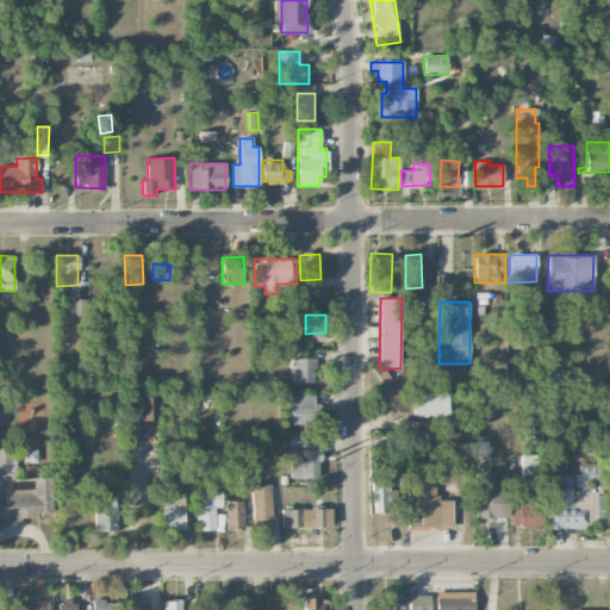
[(315,358),(291,358),(291,384),(315,383),(315,358)]
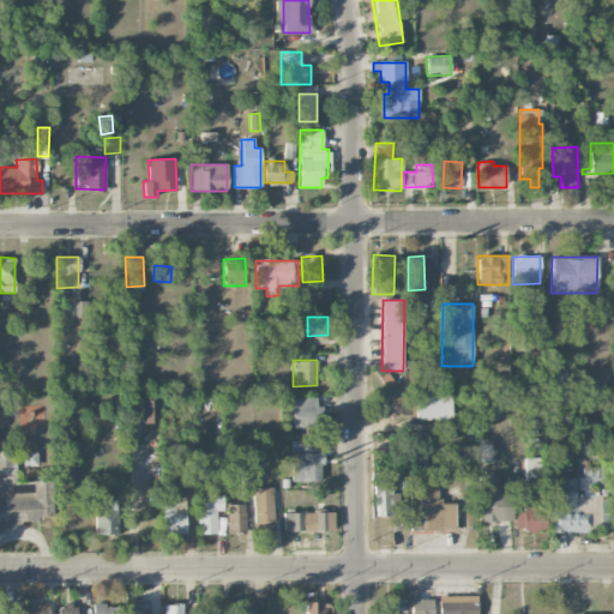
[(414,397),(391,396),(390,405),(383,404),(381,416),(414,417),(414,397)]
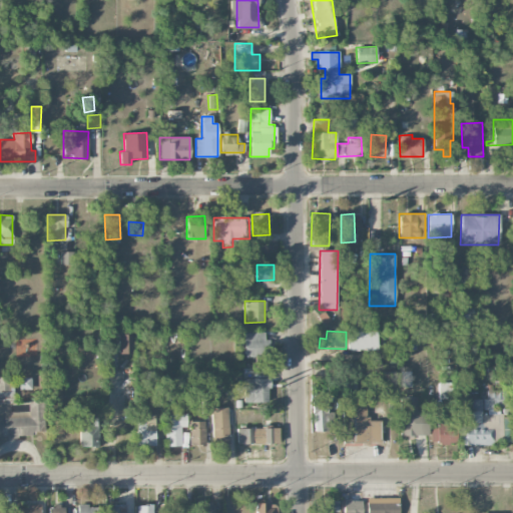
[(377,332),(347,331),(347,350),(377,350),(377,332)]
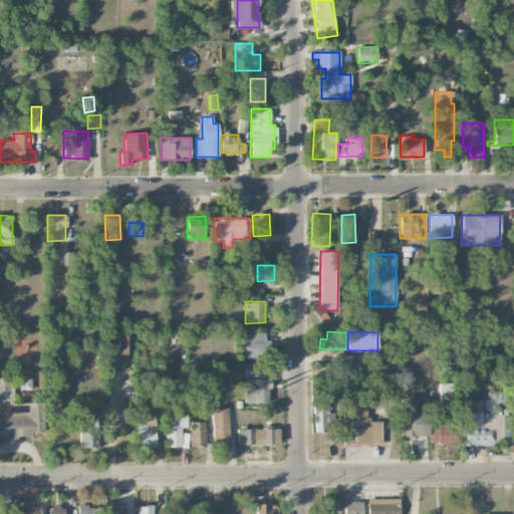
[(268,332),(246,333),(246,356),(268,356),(268,332)]
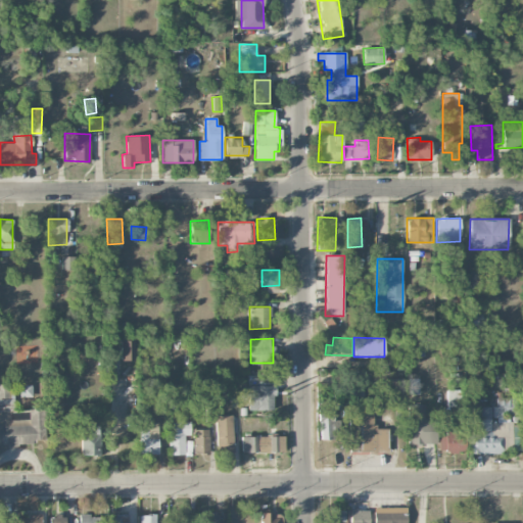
[(122,340),(121,361),(135,361),(135,341),(122,340)]
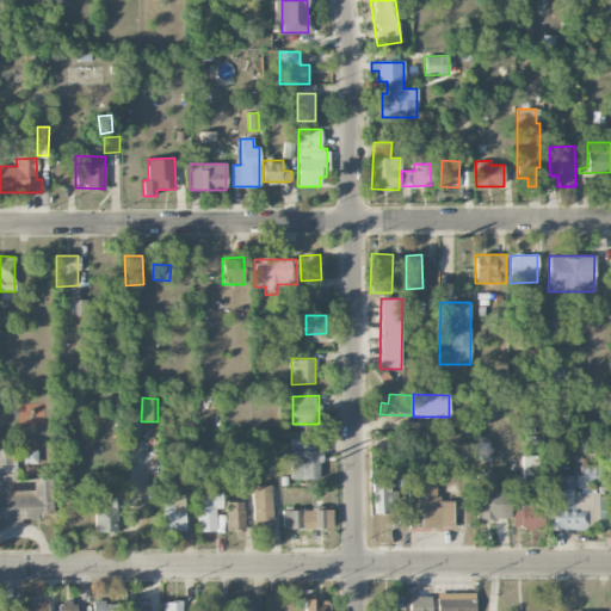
[(488,461),(489,442),(476,442),(476,461),(488,461)]
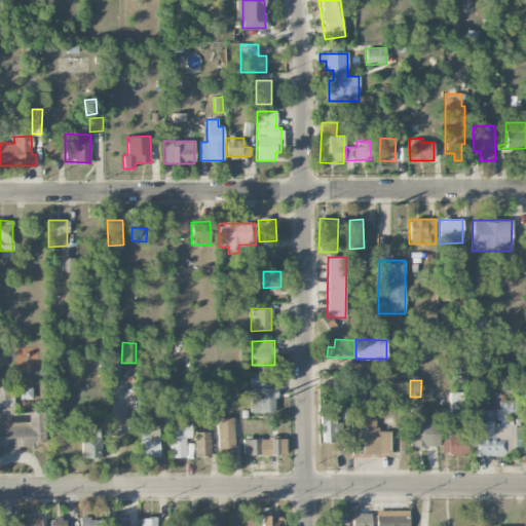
[(404,383),(397,381),(393,391),(402,393),(404,383)]
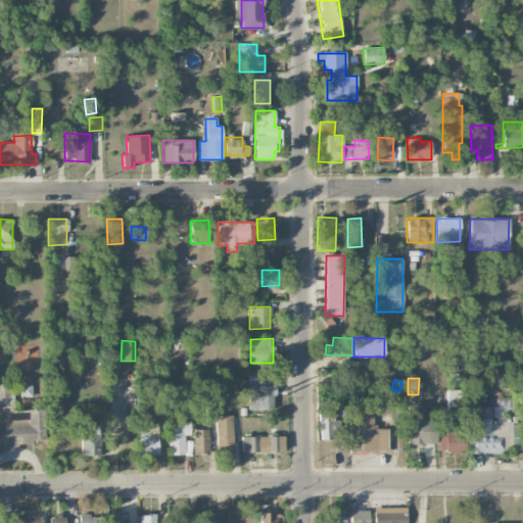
[(0,445),(33,444),(33,440),(42,439),(41,409),(14,410),(12,382),(0,382),(0,445)]
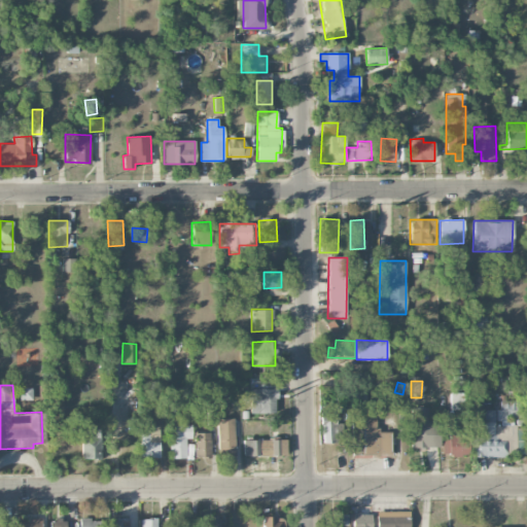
[(276,389),(250,389),(250,413),(275,414),(276,389)]
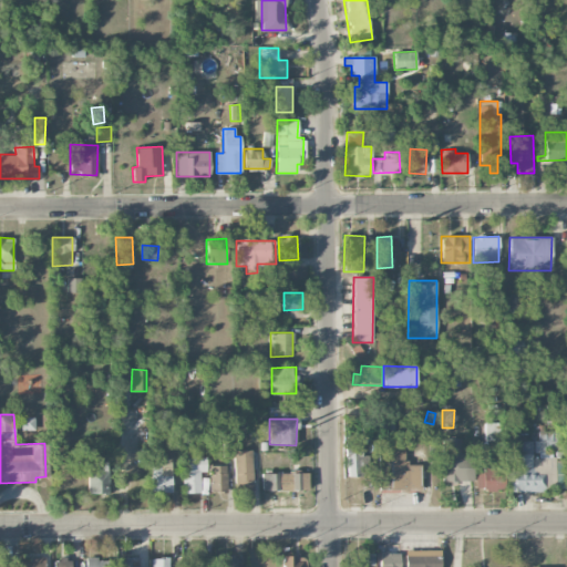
[(485,441),(496,441),(496,423),(484,423),(485,441)]
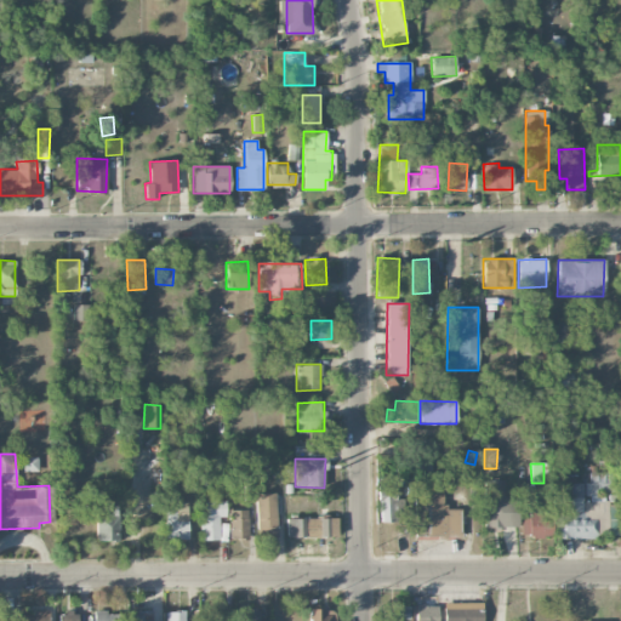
[(517,528),(517,497),(503,497),(503,480),(484,480),(484,528),(517,528)]
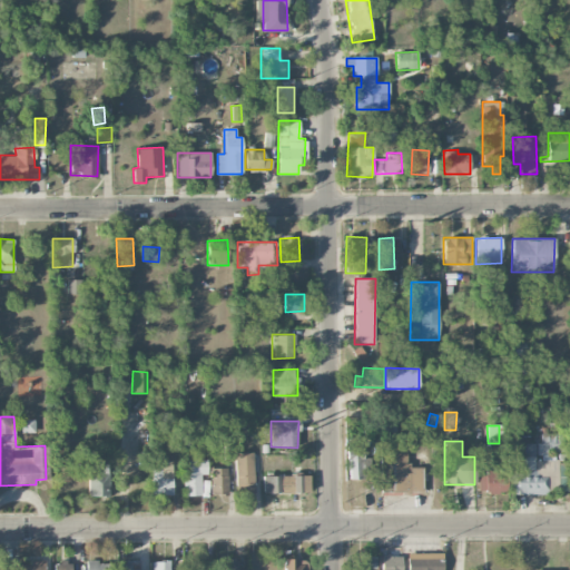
[(347,445),(349,480),(371,480),(371,458),(363,458),(363,445),(347,445)]
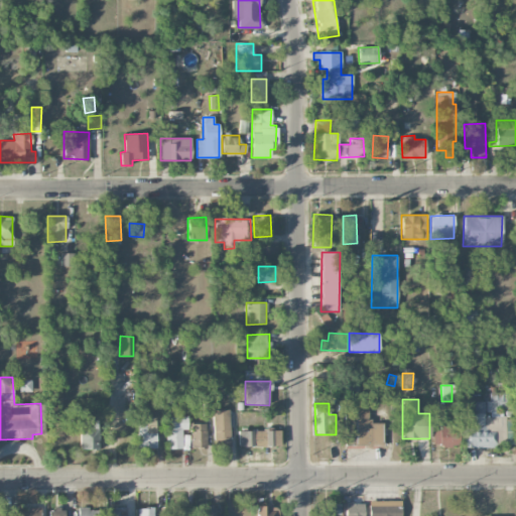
[(344,445),(382,445),(382,422),(369,422),(369,407),(345,407),(344,445)]
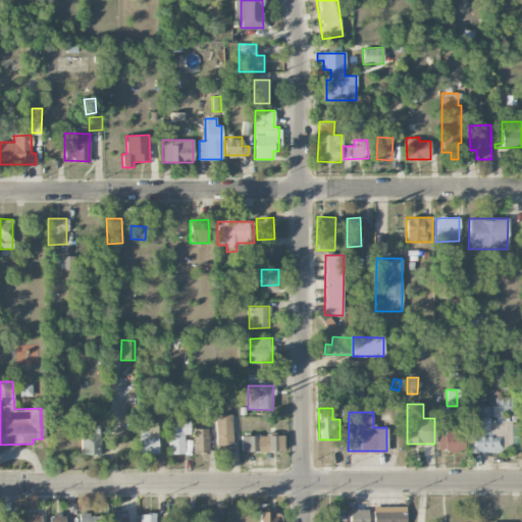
[(232,414),(215,415),(216,452),(233,451),(232,414)]
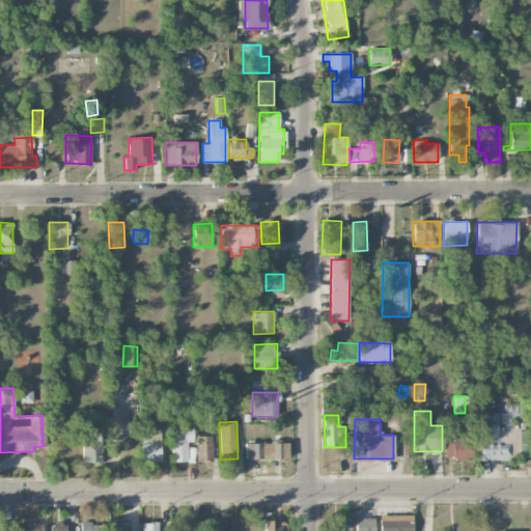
[(82,463),(101,463),(101,426),(83,426),(82,463)]
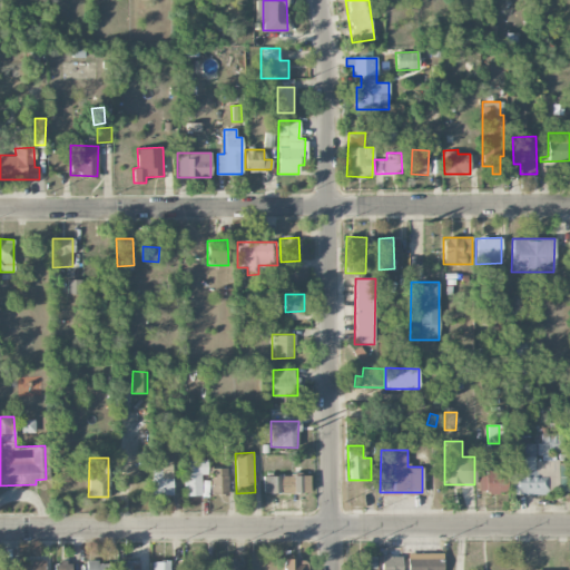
[(153,495),(173,494),(172,460),(151,461),(153,495)]
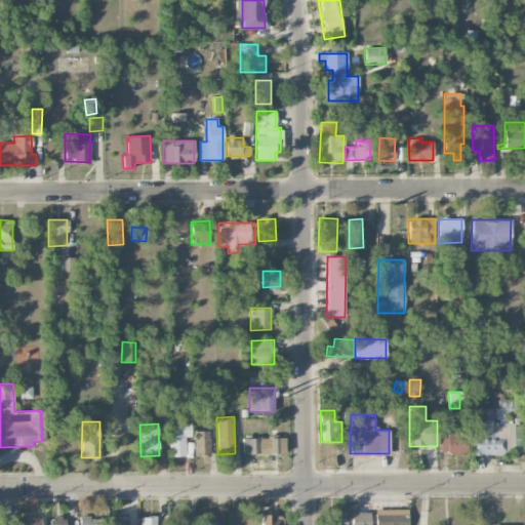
[(186,456),(185,437),(191,437),(190,423),(169,423),(169,456),(186,456)]
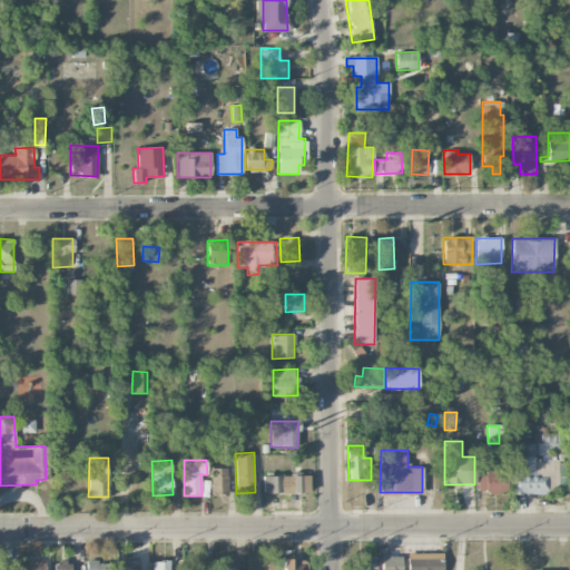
[(210,494),(227,494),(227,468),(210,468),(210,494)]
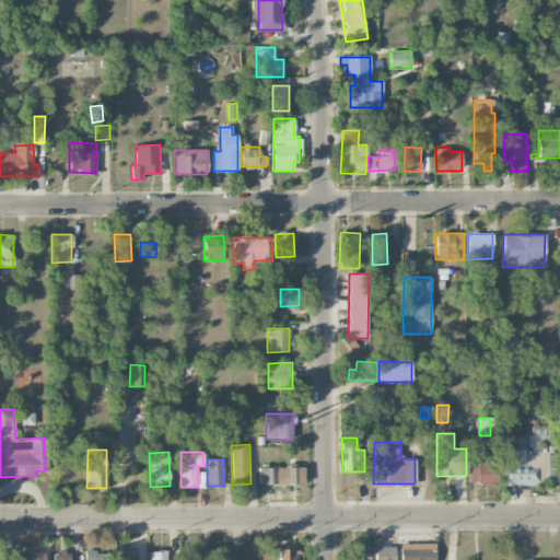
[(468,463),(468,483),(498,483),(498,463),(468,463)]
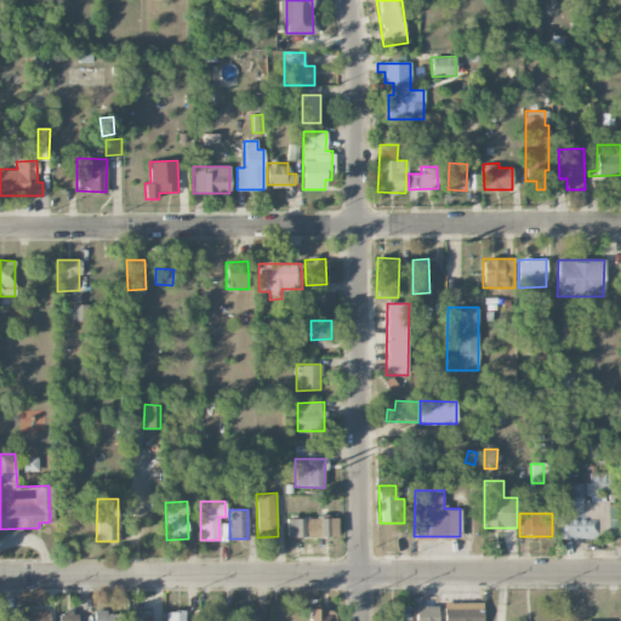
[(336,518),(286,519),(286,537),(336,536),(336,518)]
